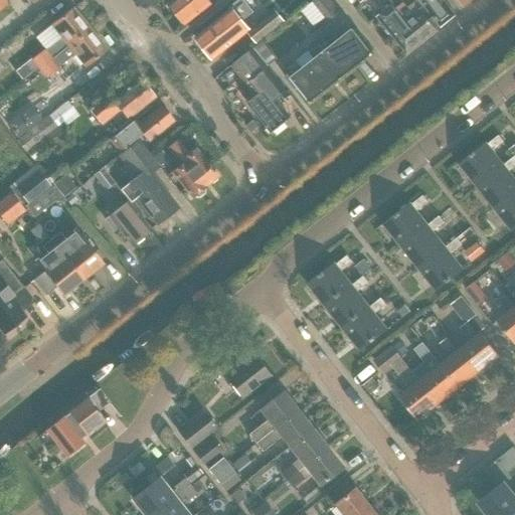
[(186,25),(196,17),(212,4),(208,0),(175,0),(169,5),(186,25)]
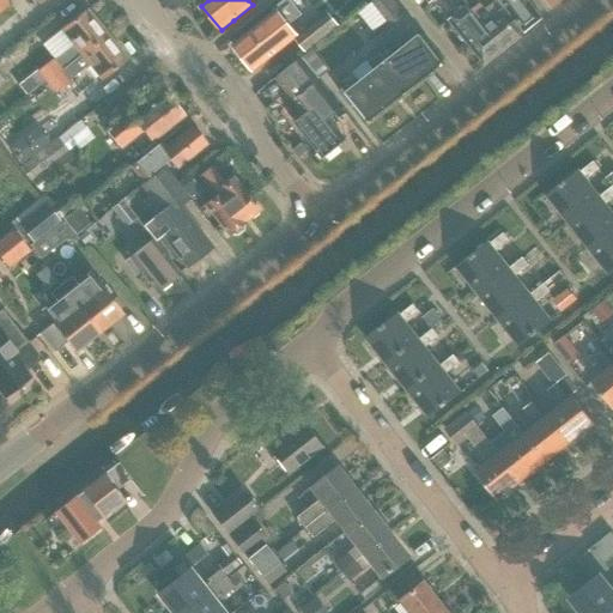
[(263,22),(234,46),(255,71),(297,37),(299,36),(290,25),(299,18),(299,12),(290,0),(286,0),(274,11),(275,13),(263,22)]
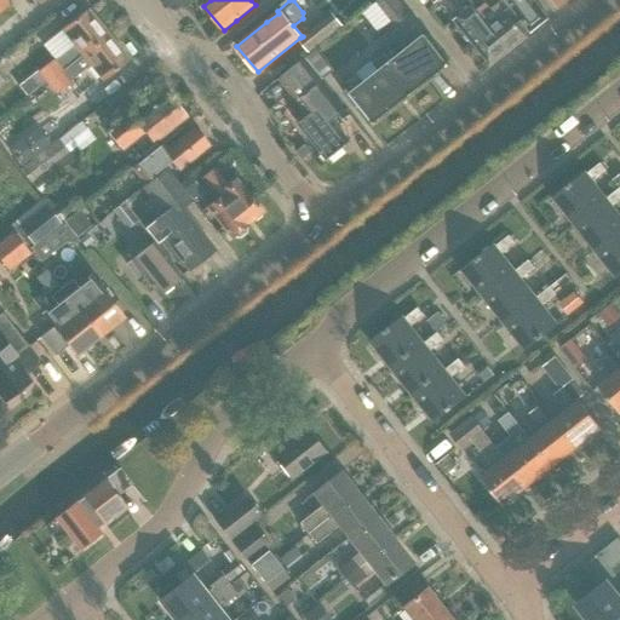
[(380,0),(377,4),(389,21),(394,27),(409,15),(397,0),(380,0)]
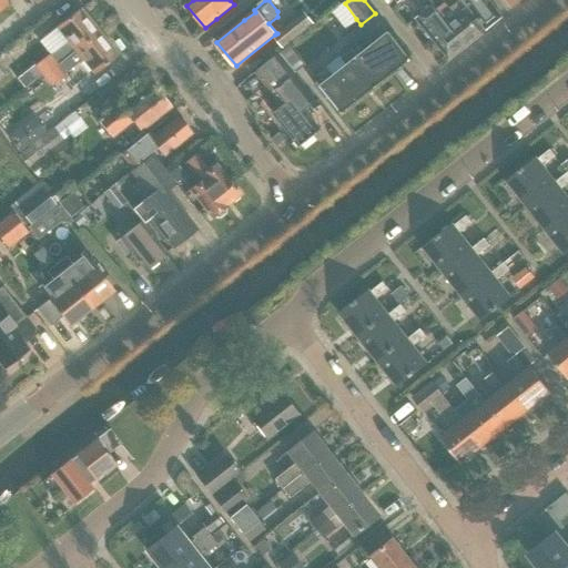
[(442,17),(440,17),(433,7),(428,0),(396,0),(398,3),(403,0),(416,0),(426,11),(417,19),(449,61),(467,48),(442,17)]
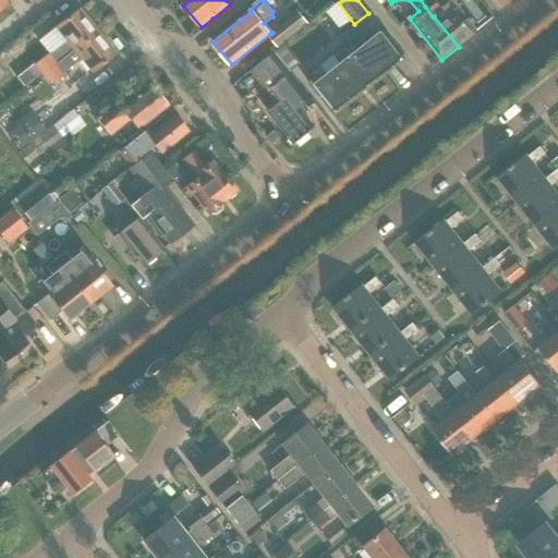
[(453,0),(434,16),(459,47),(495,19),(480,0),(453,0)]
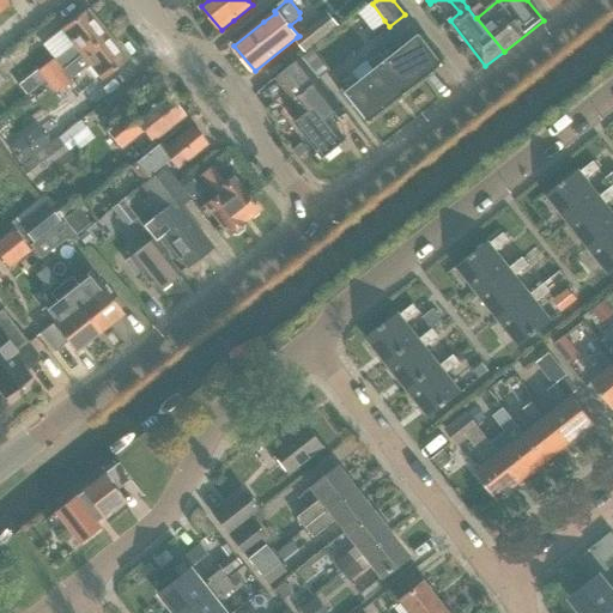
[(108,35),(97,20),(87,10),(62,30),(73,44),(53,60),(53,59),(37,71),(55,93),(71,82),(71,80),(62,70),(82,54),(83,55),(108,35)]
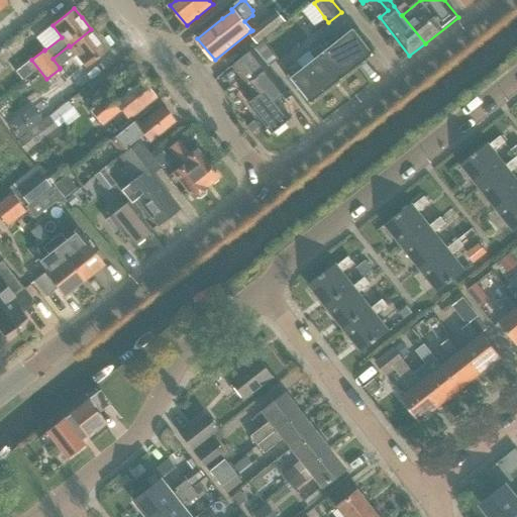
[(286,21),(283,17),(277,10),(252,30),(250,31),(260,43),(286,21)]
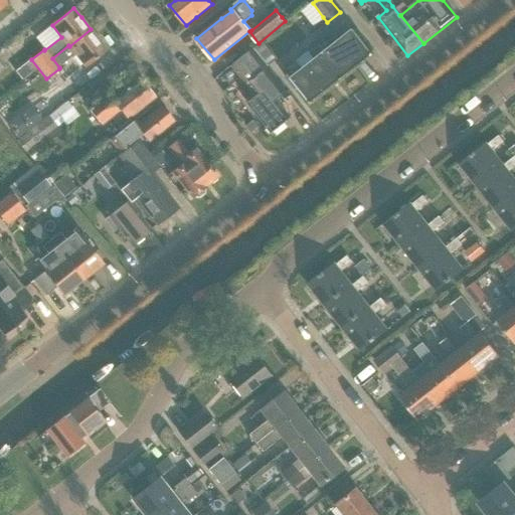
[(68,45),(52,58),(59,67),(75,54),(87,67),(108,50),(91,29),(69,46),(68,45)]
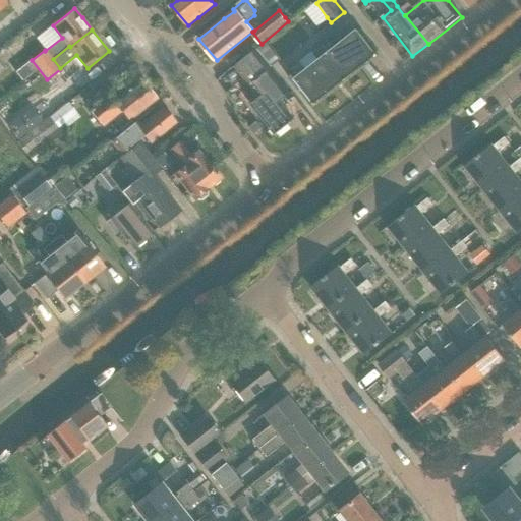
[(297,90),(300,88),(313,105),(378,56),(357,31),(329,52),(324,46),(313,54),(319,61),(306,70),(300,63),(291,69),(295,74),(289,78),(297,90)]
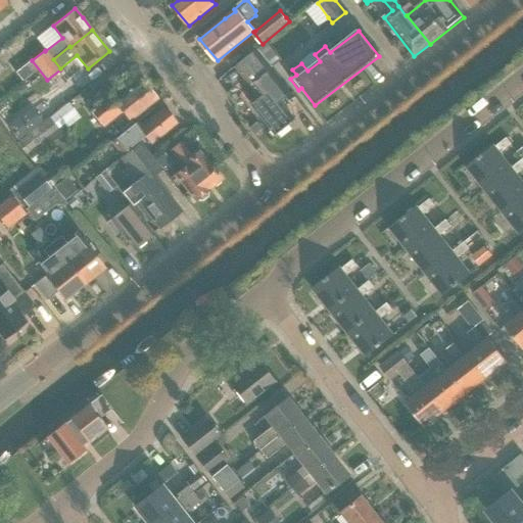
[(270,65),(280,57),(269,43),(258,51),(270,65)]
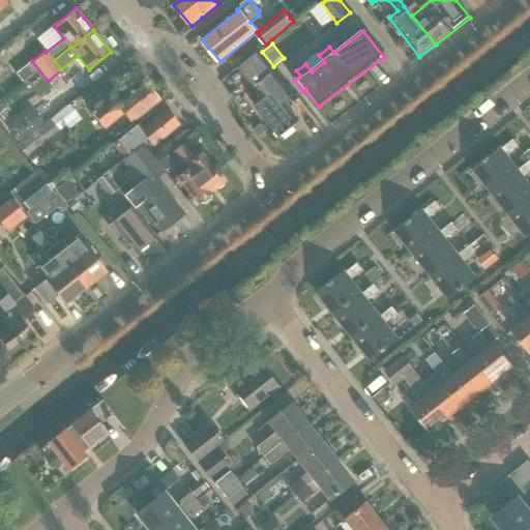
[(261,51),(240,67),(266,100),(257,108),(281,138),(300,122),(286,105),(296,95),(275,69),(261,51)]
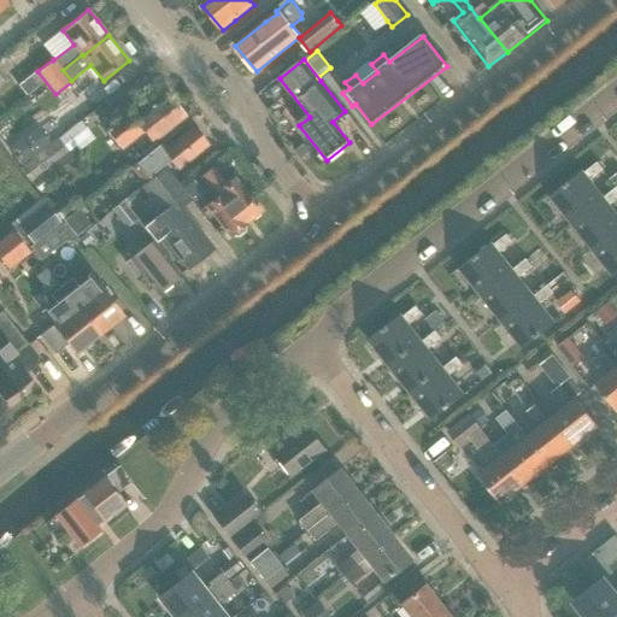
[(81,116),(106,100),(97,84),(71,100),(81,116)]
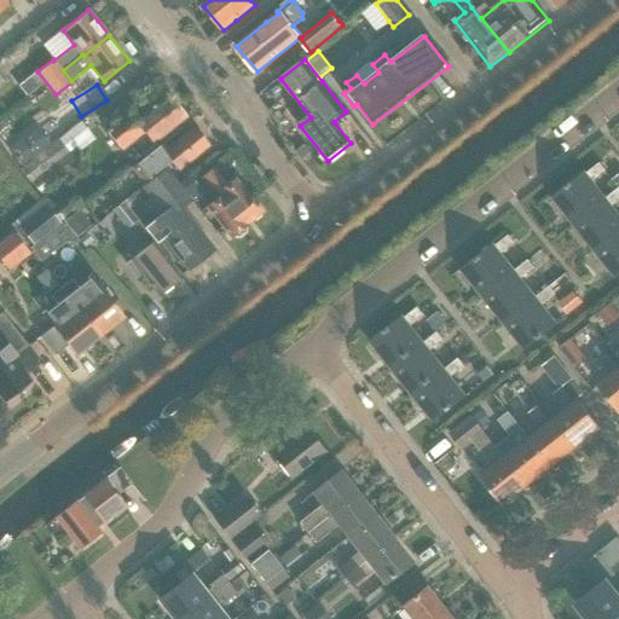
[(120,151),(132,142),(143,155),(186,119),(167,94),(136,120),(123,105),(113,114),(119,121),(105,132),(120,151)]
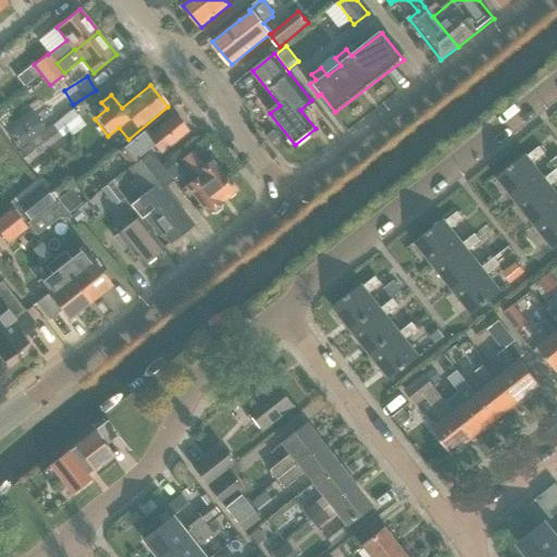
[(73,109),(20,151),(37,173),(71,147),(62,136),(67,132),(72,136),(85,125),(73,109)]
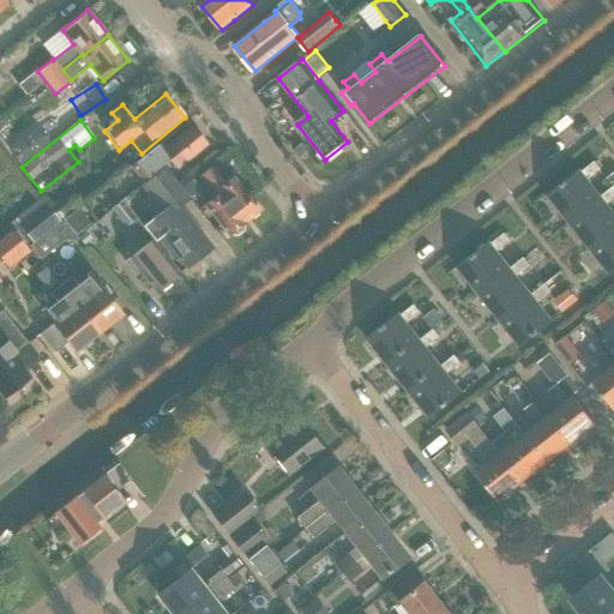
[(151,149),(130,167),(142,181),(156,170),(168,160),(176,170),(208,145),(192,127),(163,151),(157,156),(151,149)]
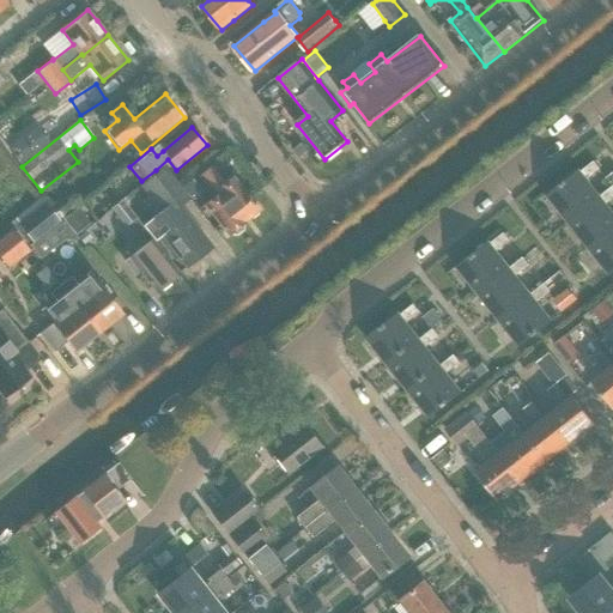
[(578,170),(546,196),(568,223),(599,196),(586,181),(600,170),(594,163),(581,173),(578,170)]
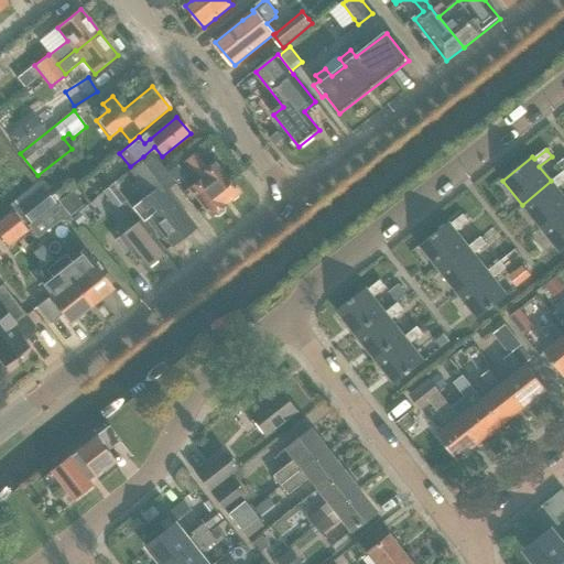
[(131,209),(143,224),(149,219),(171,247),(195,227),(164,188),(172,182),(184,172),(174,160),(162,170),(151,154),(132,170),(143,183),(151,194),(131,209)]
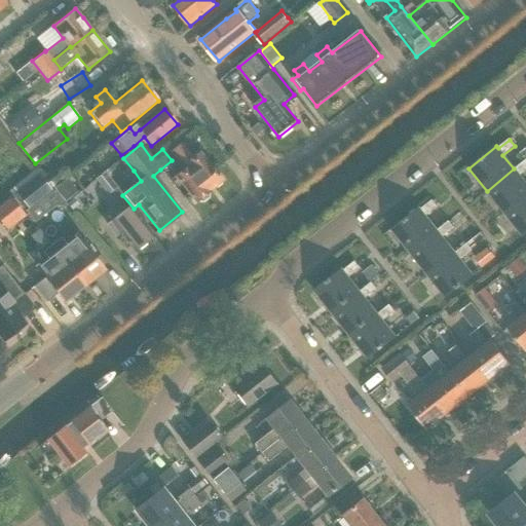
[(172,152),(176,157),(186,170),(176,177),(196,202),(197,201),(202,202),(209,198),(208,193),(223,181),(200,153),(193,159),(182,145),(172,152)]
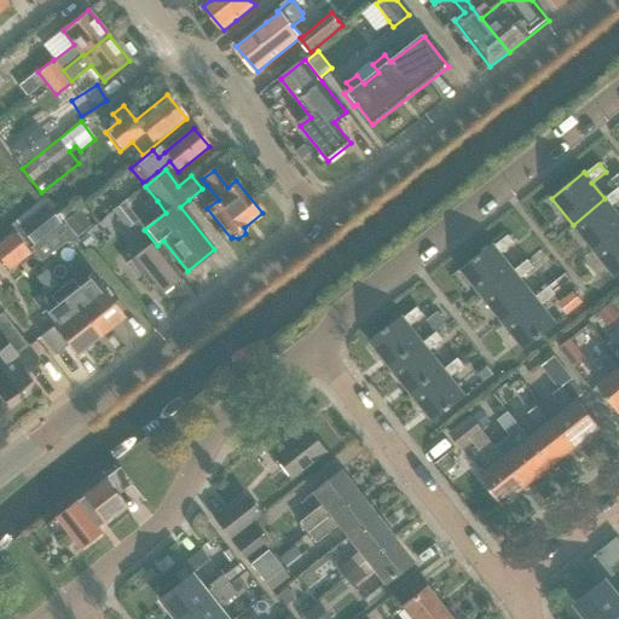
[(573,225),(594,250),(618,230),(618,215),(612,207),(618,201),(618,187),(606,200),(605,198),(573,225)]
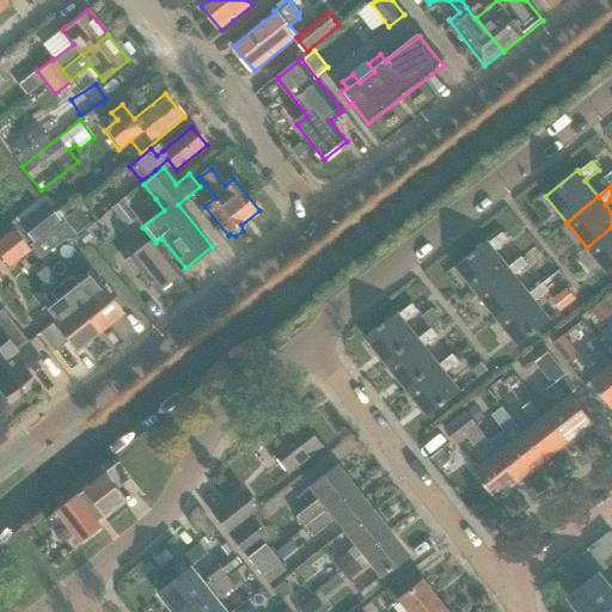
[(68,189),(50,203),(63,219),(79,207),(81,206),(68,189)]
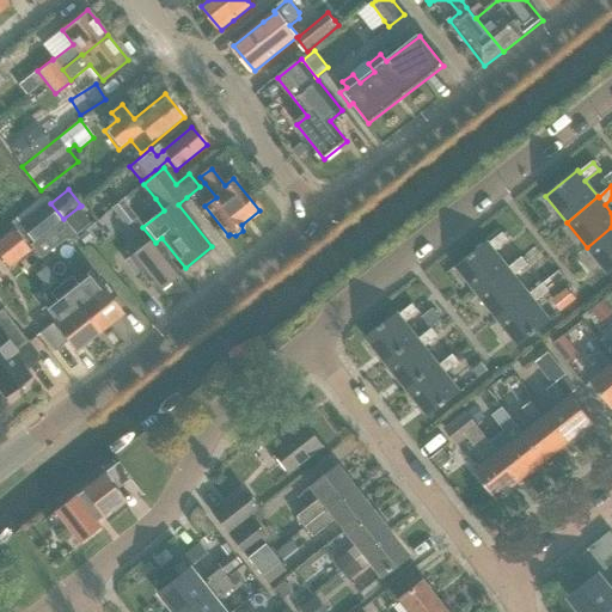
[(46,196),(16,219),(34,243),(63,219),(50,203),(46,196)]
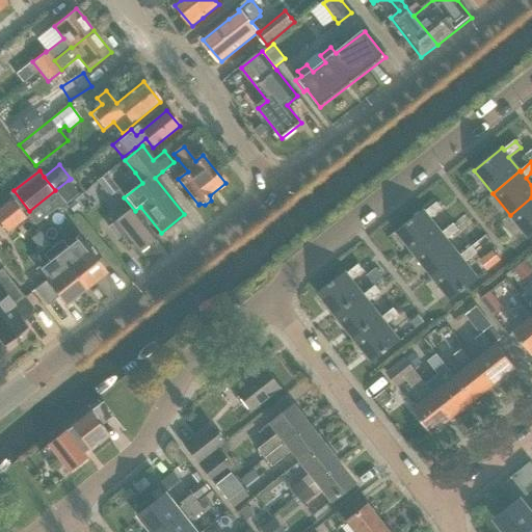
[(105,173),(96,181),(102,188),(115,205),(124,197),(110,181),(105,173)]
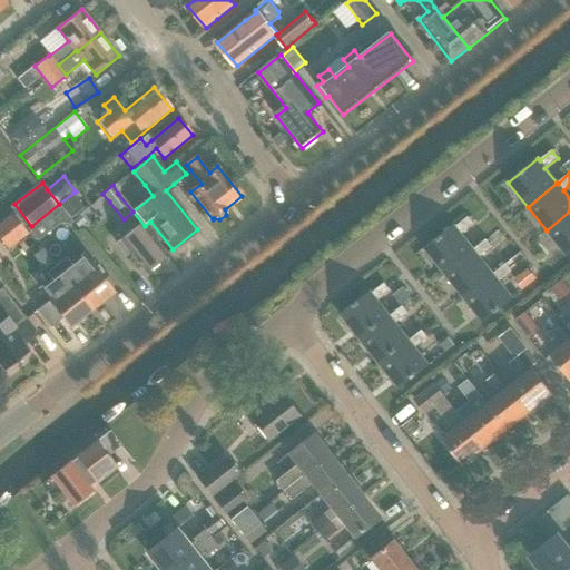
[(74,193),(59,204),(71,218),(85,207),(74,193)]
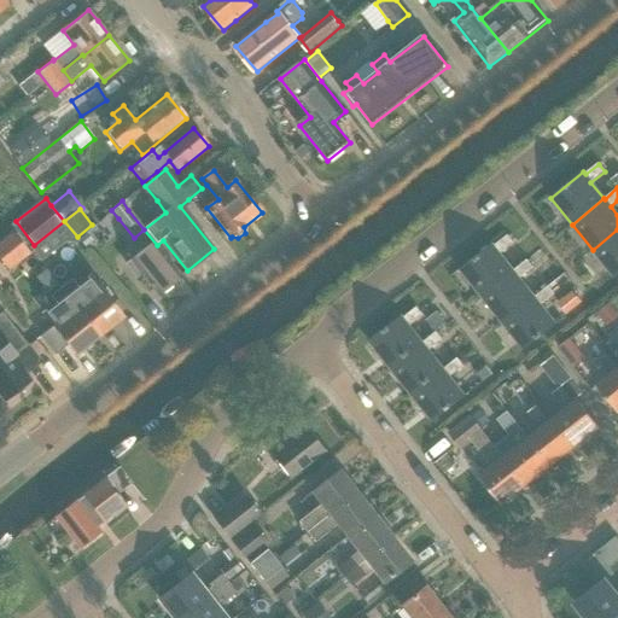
[(140,246),(145,243),(149,248),(127,264),(136,278),(141,274),(158,295),(181,277),(156,246),(157,245),(144,229),(134,238),(140,246)]
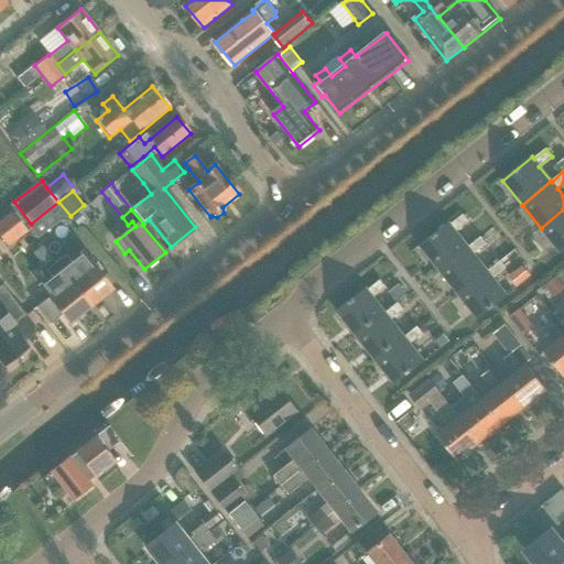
[(563,209),(541,228),(561,253),(563,250),(563,209)]
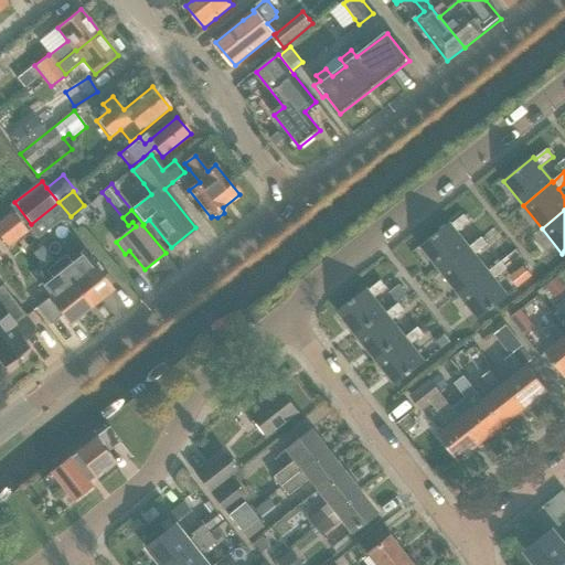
[(11,213),(0,221),(0,235),(9,246),(27,232),(11,213)]
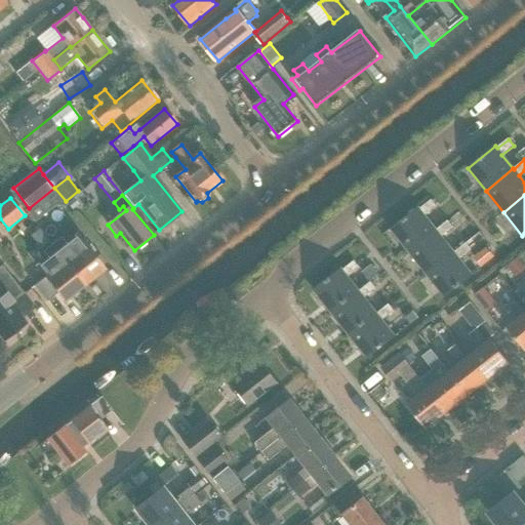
[(418,207),(391,229),(409,251),(436,230),(426,216),(436,207),(431,200),(419,209),(418,207)]
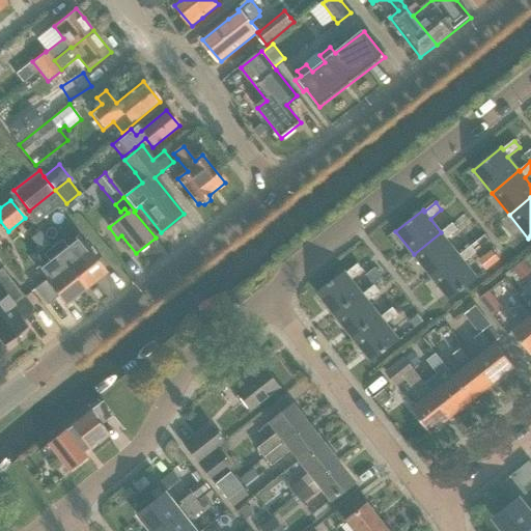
[(414,254),(431,277),(459,255),(447,240),(457,230),(453,224),(442,233),(441,232),(414,254)]
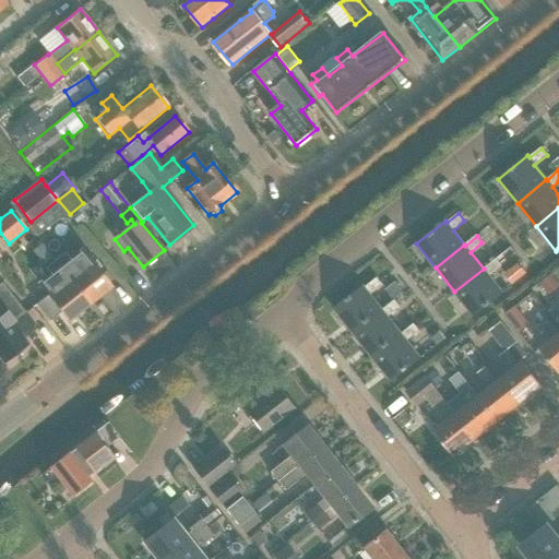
[(55,259),(61,268),(90,304),(111,286),(94,263),(81,248),(79,250),(80,252),(71,259),(64,251),(55,259)]
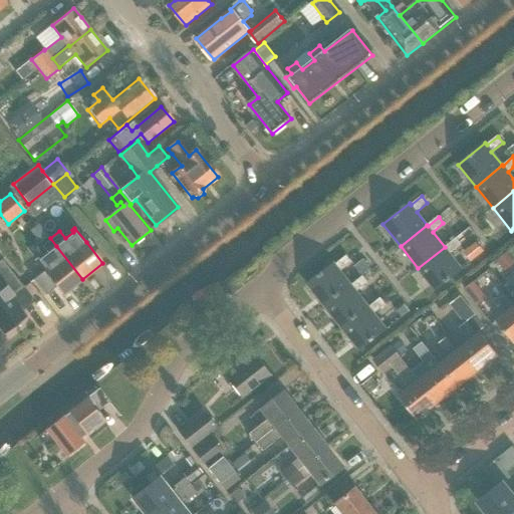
[(56,287),(62,294),(82,279),(56,246),(50,238),(42,245),(47,252),(39,259),(37,257),(35,259),(45,271),(34,280),(46,295),(56,287)]
